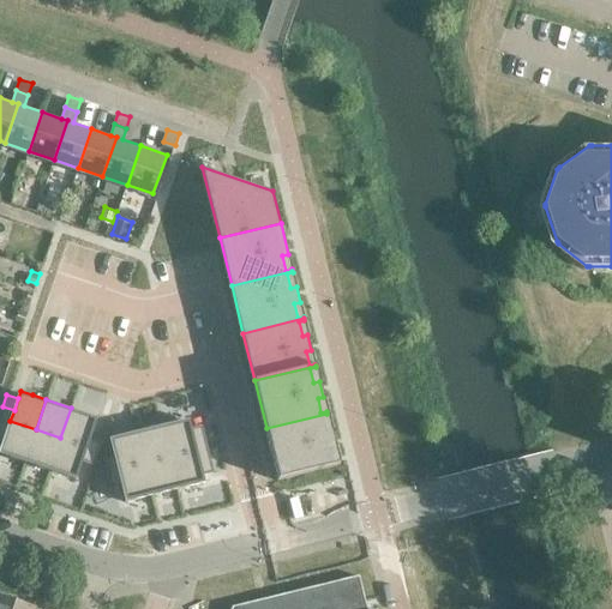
[(3,406),(0,412),(0,416),(10,421),(15,410),(3,406)]
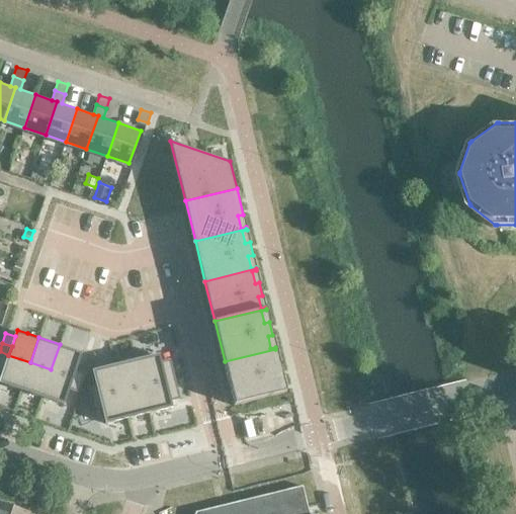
[(60,344),(51,369),(73,376),(76,368),(81,351),(60,344)]
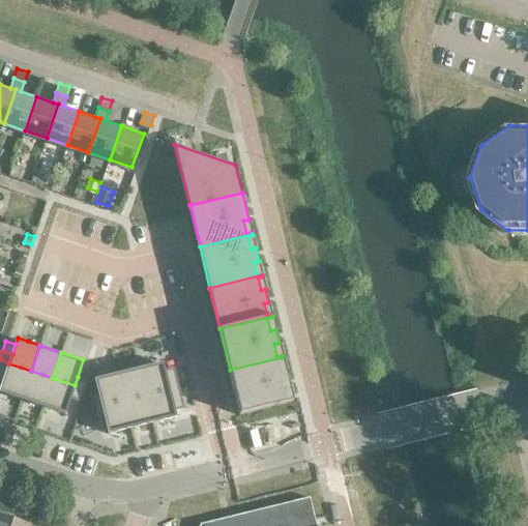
[(282,357),(230,370),(240,412),(292,399),(286,371),(281,372),(277,359),(283,358),(282,357)]
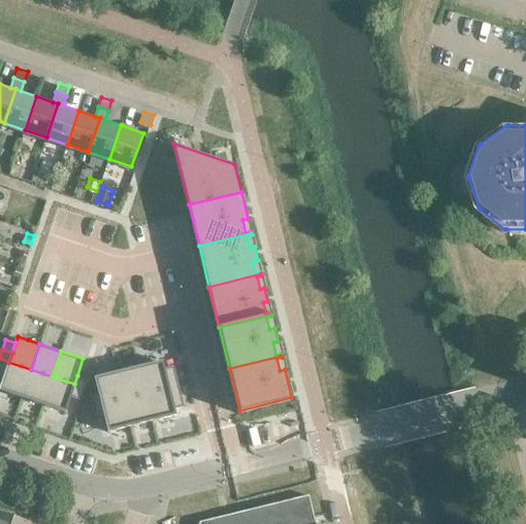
[(0,358),(0,369),(5,371),(8,362),(0,358)]
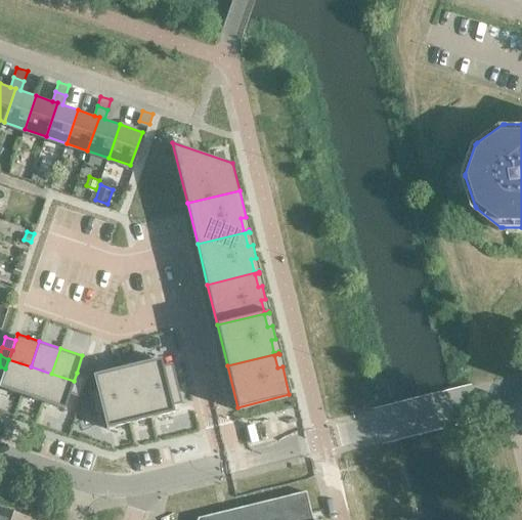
[(161,357),(138,362),(144,389),(168,383),(165,374),(163,363),(161,357)]
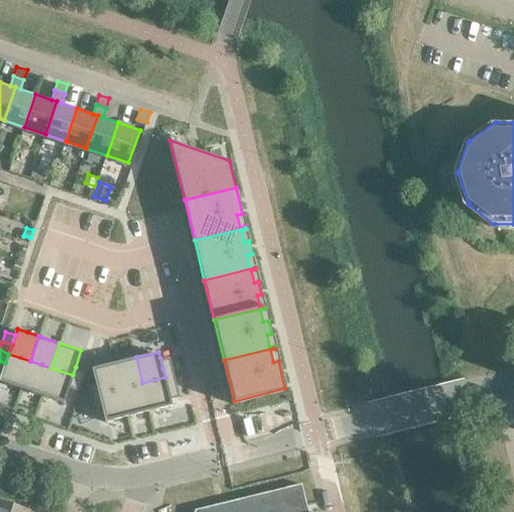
[(2,372),(0,378),(9,382),(21,386),(30,361),(8,354),(5,363),(2,372)]
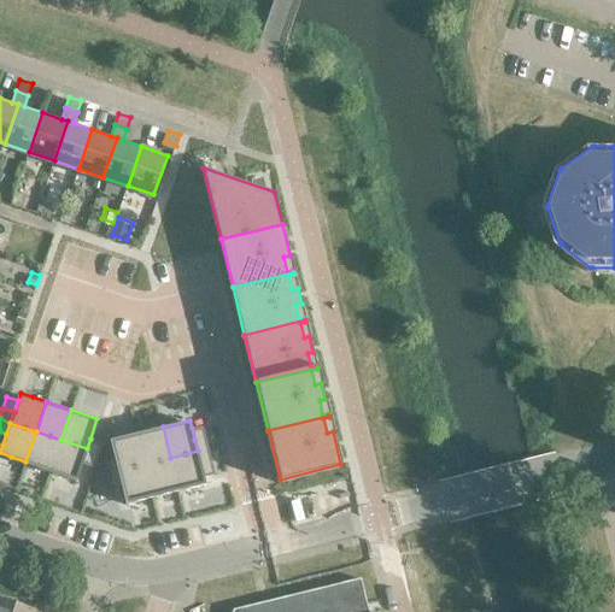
[(203,425),(192,428),(194,440),(206,437),(203,425)]
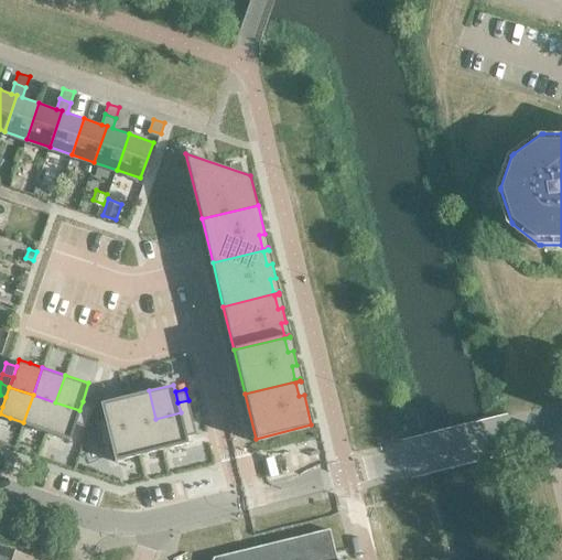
[(149,390),(126,396),(132,424),(155,419),(149,390)]
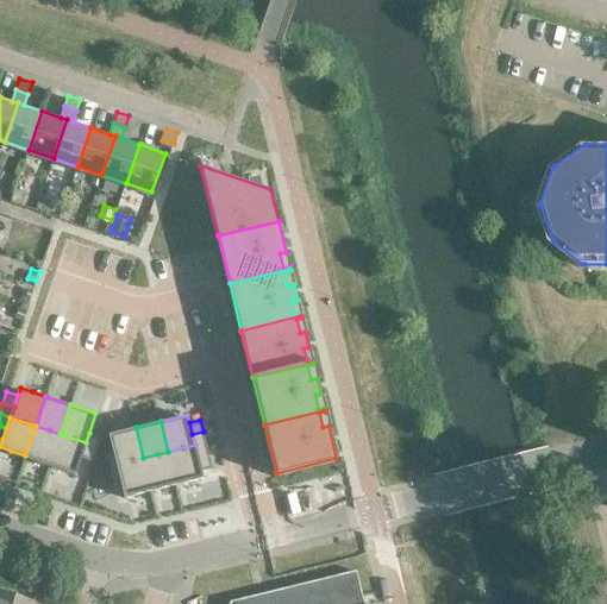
[(36,426),(25,455),(50,464),(60,434),(36,426)]
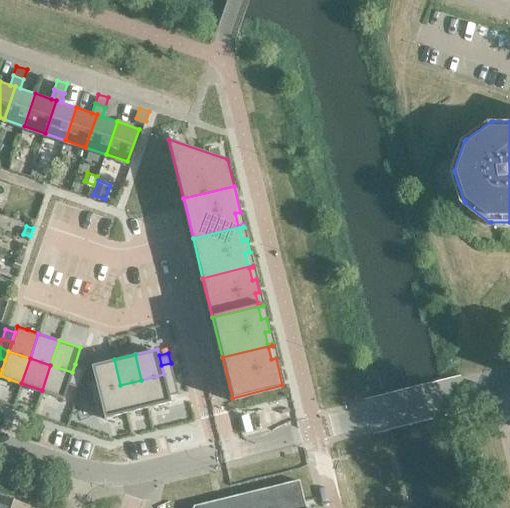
[(102,362),(92,365),(96,379),(99,390),(120,385),(114,359),(102,362)]
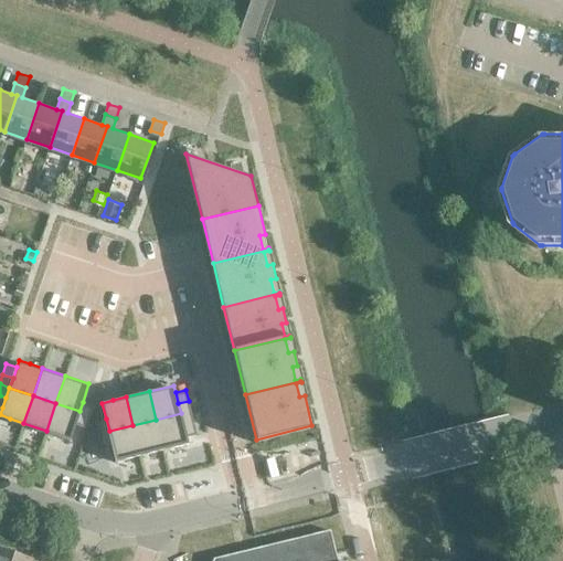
[(189,401),(178,403),(181,413),(191,411),(189,401)]
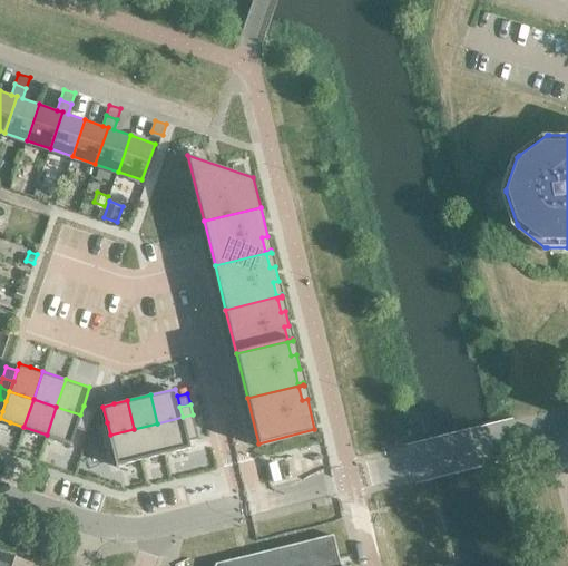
[(84,406),(80,415),(91,419),(95,409),(84,406)]
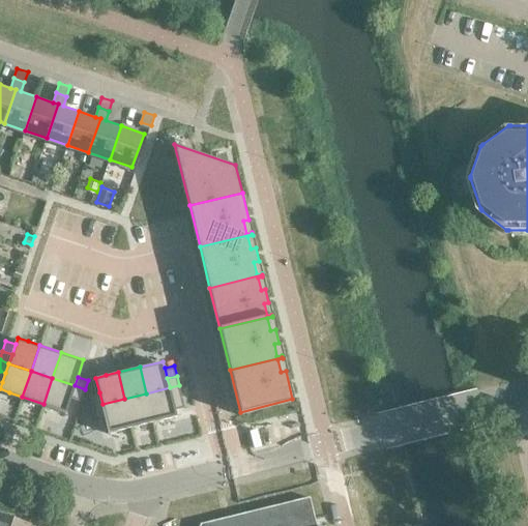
[(52,378),(44,404),(65,412),(71,395),(75,385),(52,378)]
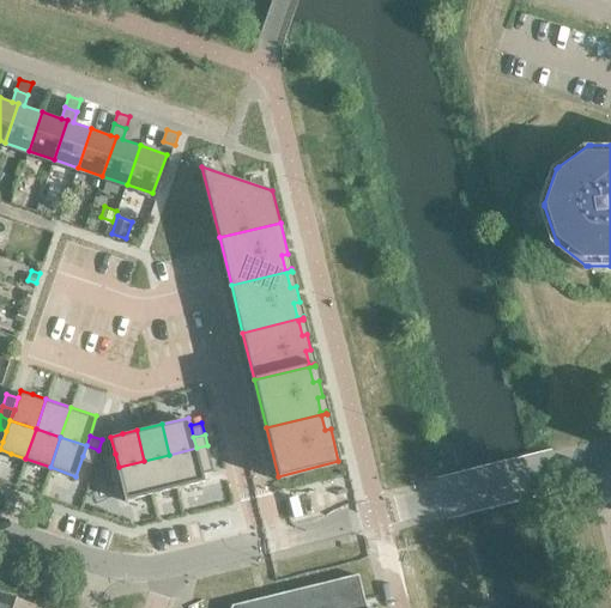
[(86,445),(83,456),(95,461),(98,450),(86,445)]
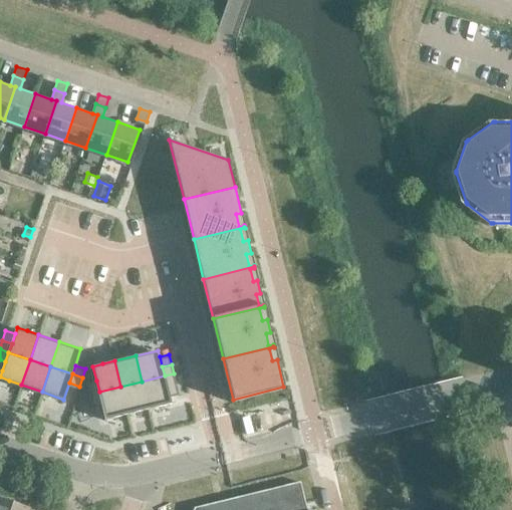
[(174,373),(165,375),(167,386),(176,383),(174,373)]
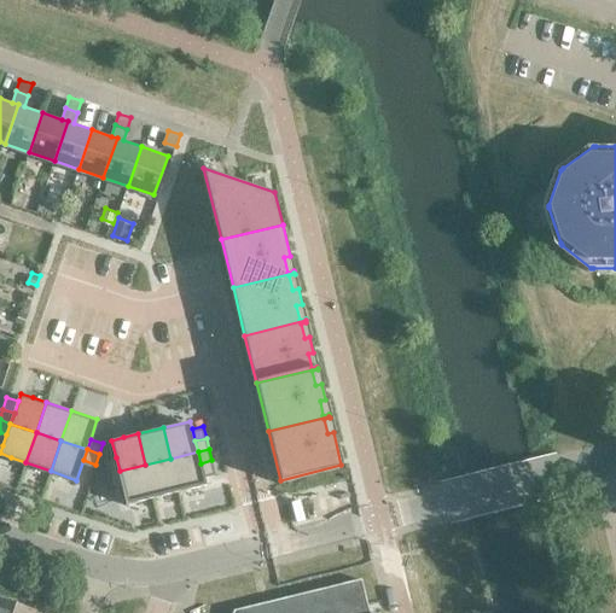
[(198,451),(170,459),(179,490),(205,483),(203,474),(201,463),(198,451)]
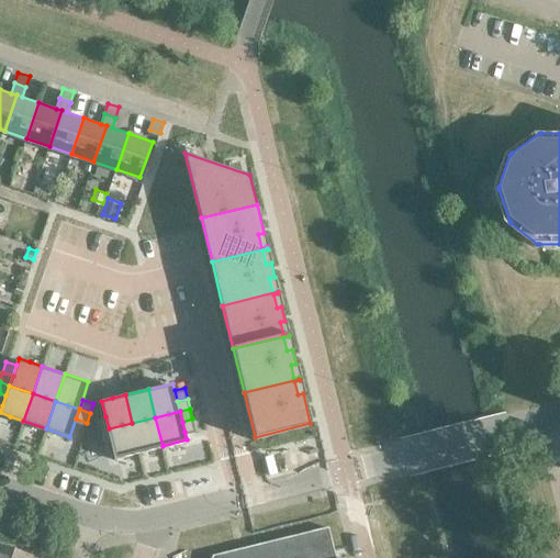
[(105,416),(97,419),(100,431),(109,428),(105,416)]
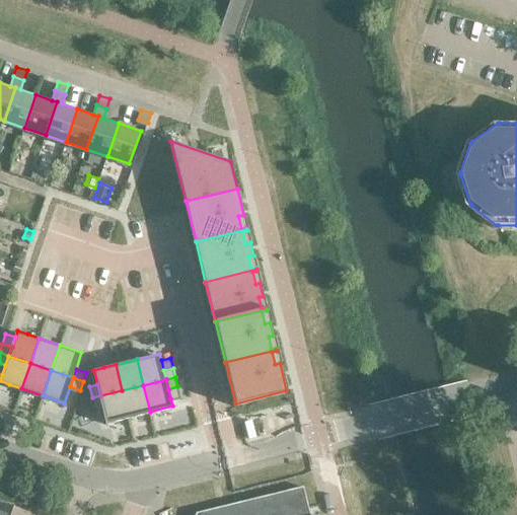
[(143,385),(122,390),(129,417),(150,412),(143,385)]
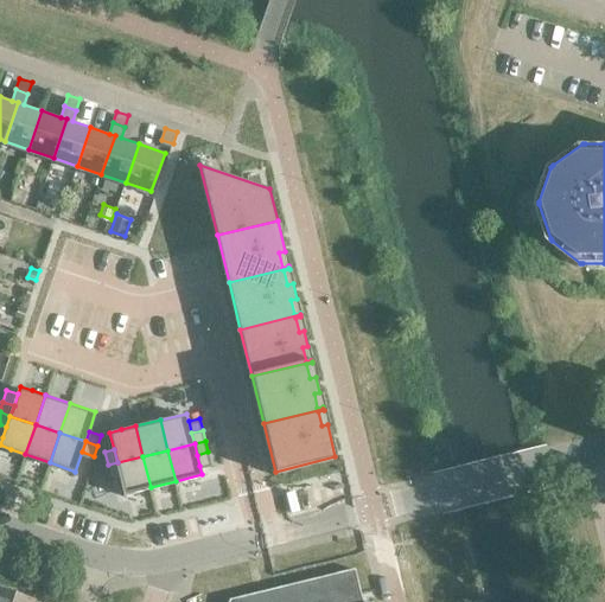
[(208,452),(197,455),(199,466),(211,463),(208,452)]
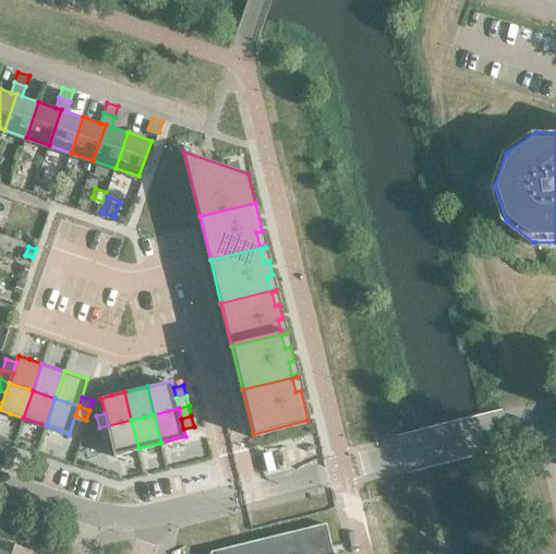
[(131,420),(108,425),(110,438),(115,454),(125,452),(139,448),(131,420)]
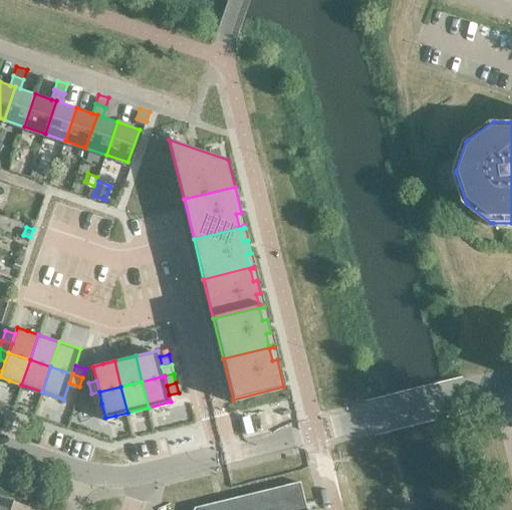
[(99,392),(91,394),(94,406),(101,404),(99,392)]
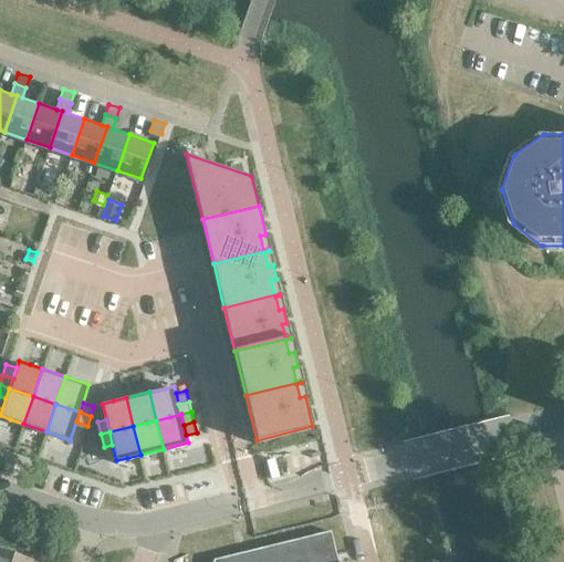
[(332,528),(317,531),(215,557),(212,561),(348,561),(348,560),(340,561),(332,528)]
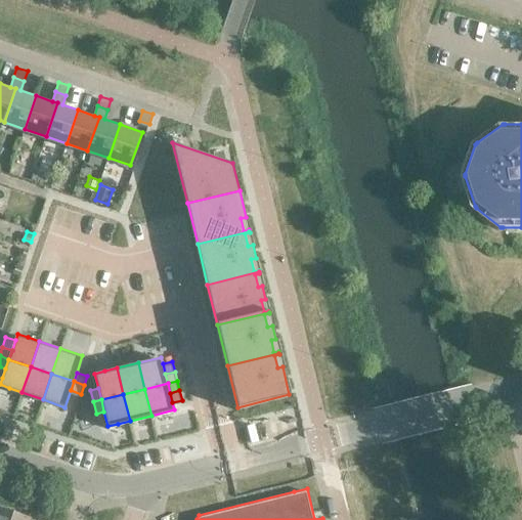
[(0,505),(0,519),(29,519),(31,516),(0,505)]
